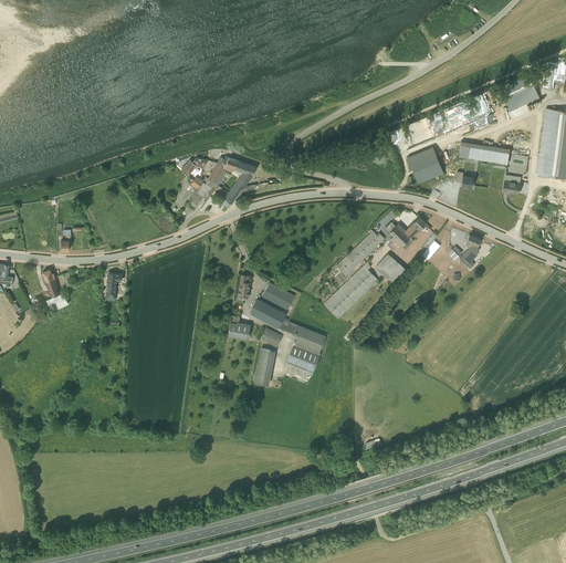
[(533,83),(540,80),(536,72),(499,87),(510,113),(541,100),(533,83)]
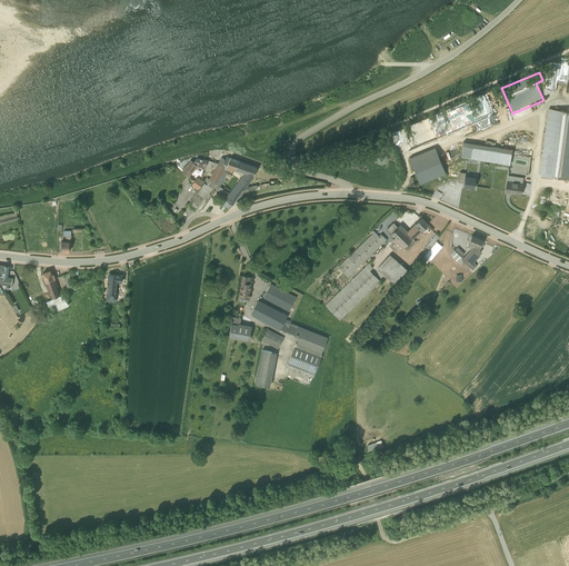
[(512,121),(532,113),(530,106),(512,113),(510,113),(512,121)]
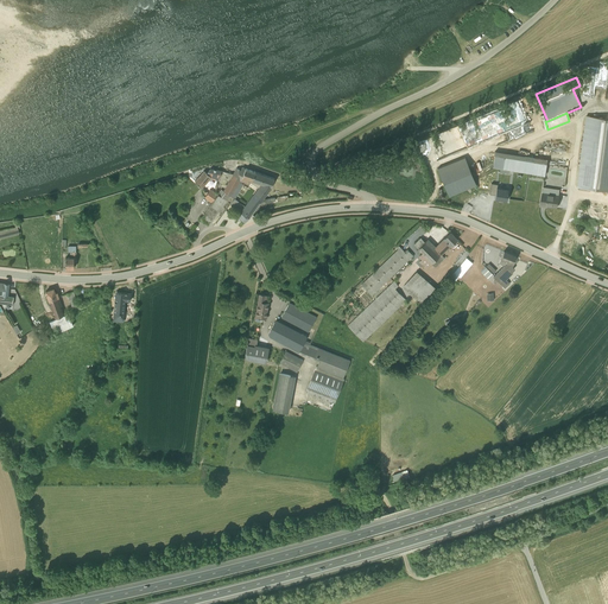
[(607,119),(587,116),(578,189),(607,192),(607,119)]
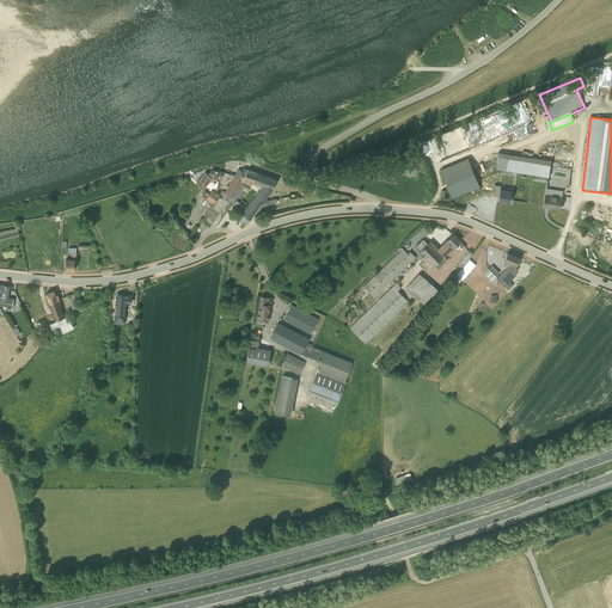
[(495,170),(549,178),(552,161),(497,153),(495,170)]
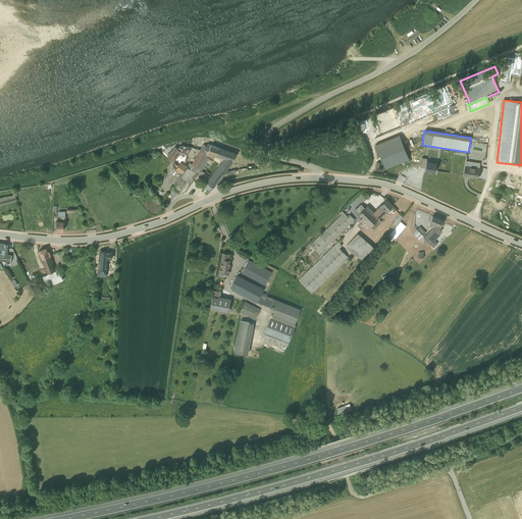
[(409,160),(399,136),(375,146),(385,169),(409,160)]
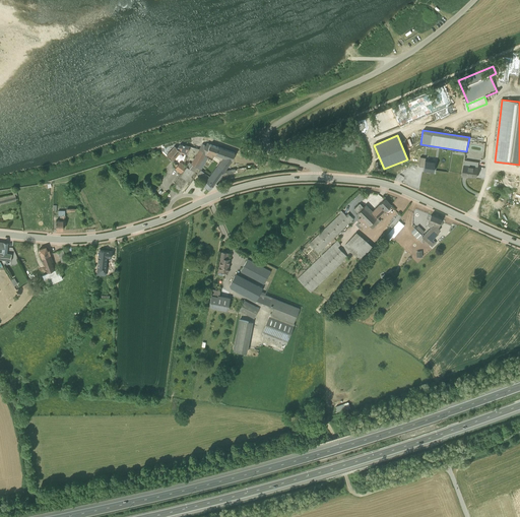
[(186,155),(189,147),(180,144),(177,148),(174,146),(166,156),(173,162),(180,153),(186,155)]
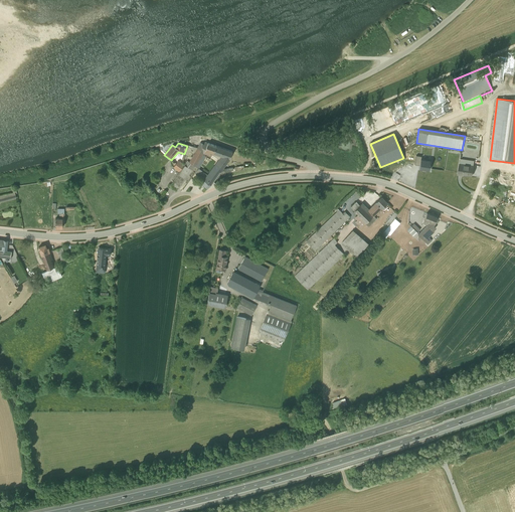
[(213,154),(216,147),(205,143),(204,145),(199,144),(197,148),(187,146),(184,155),(190,157),(170,186),(177,190),(195,167),(203,154),(209,156),(210,153),(213,154)]
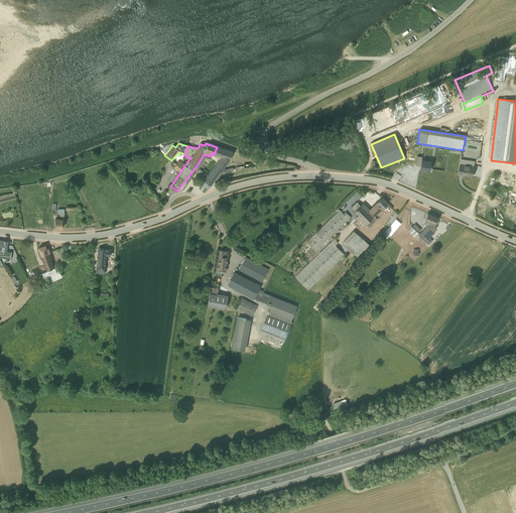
[(230,159),(233,152),(217,147),(214,154),(223,157),(204,180),(205,181),(203,185),(202,185),(208,190),(230,159)]
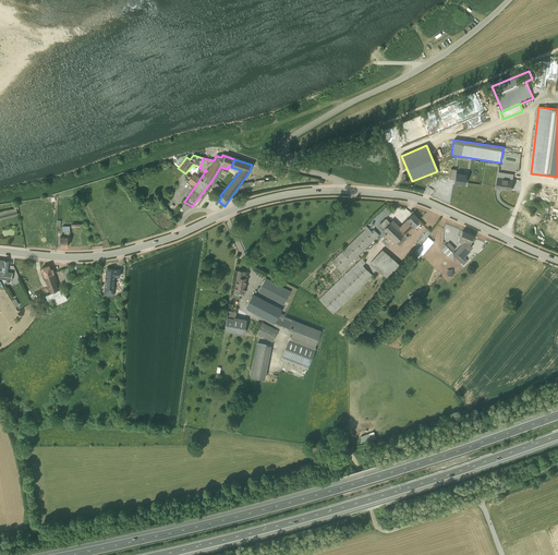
[(456,170),(450,170),(449,180),(455,180),(453,184),(464,185),(465,175),(456,173),(456,170)]
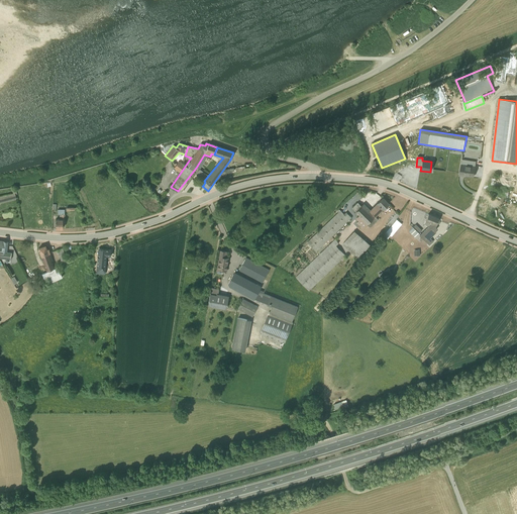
[(462,161),(459,177),(463,177),(463,176),(474,178),(477,163),(462,161)]
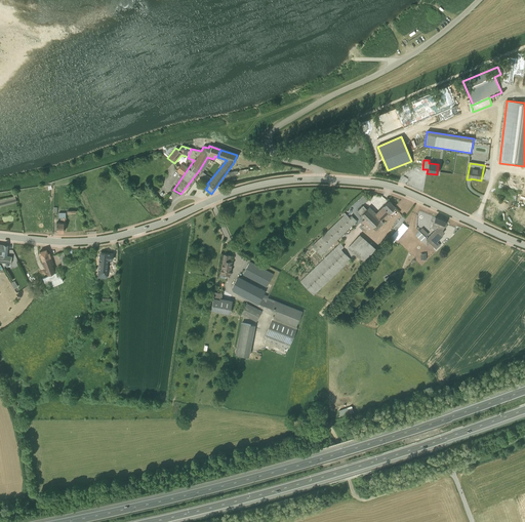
[(188,169),(182,164),(176,171),(183,176),(188,169)]
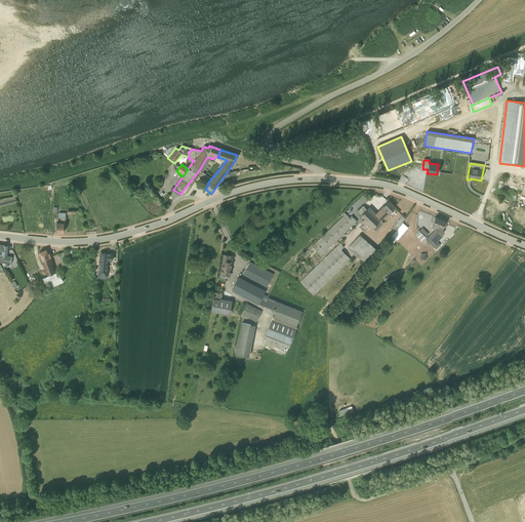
[(17,197),(16,193),(12,194),(13,198),(0,200),(0,206),(16,203),(15,198),(17,197)]
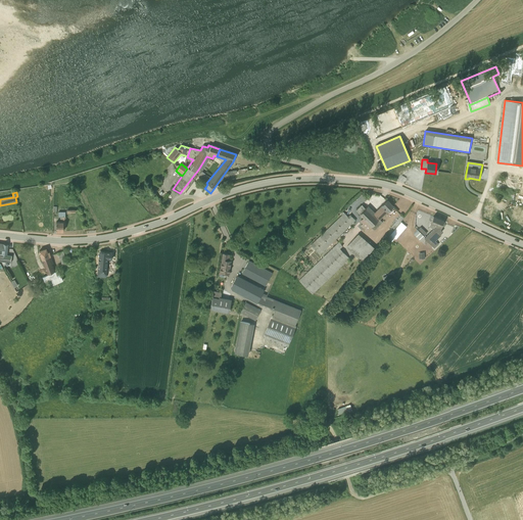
[(392,206),(387,201),(374,213),(368,206),(365,208),(361,205),(355,210),(362,219),(360,221),(361,222),(360,222),(359,225),(366,232),(371,228),(374,231),(382,223),(379,220),(392,206)]
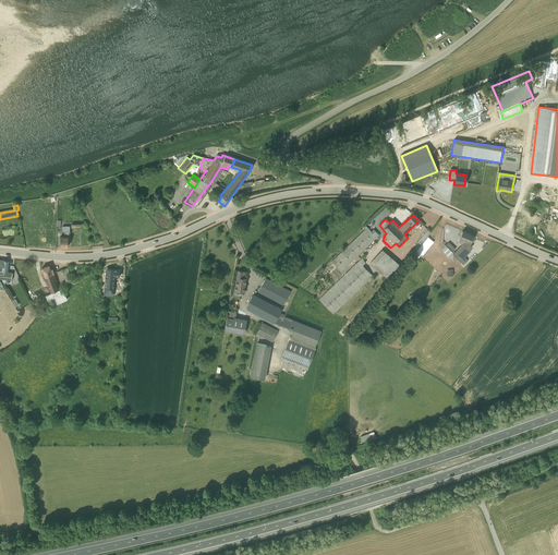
[(340,272),(341,273),(378,236),(375,231),(373,230),(371,231),(364,226),(360,230),(362,232),(331,262),(340,272)]
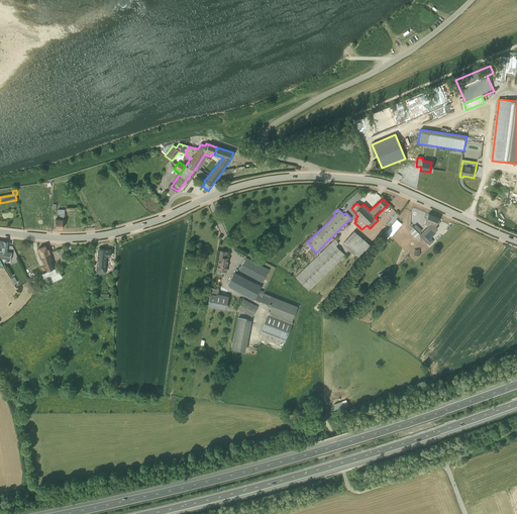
[(65,224),(65,210),(58,210),(58,215),(60,215),(60,220),(56,220),(56,229),(61,230),(62,230),(63,224),(65,224)]
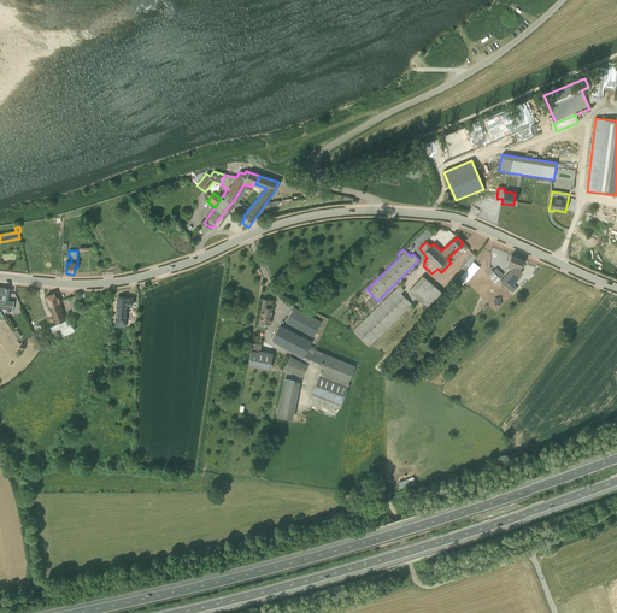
[(512,270),(500,282),(503,284),(500,287),(506,294),(510,292),(512,294),(517,289),(513,286),(517,282),(521,278),(518,277),(522,273),(519,272),(523,261),(511,257),(506,267),(512,270)]
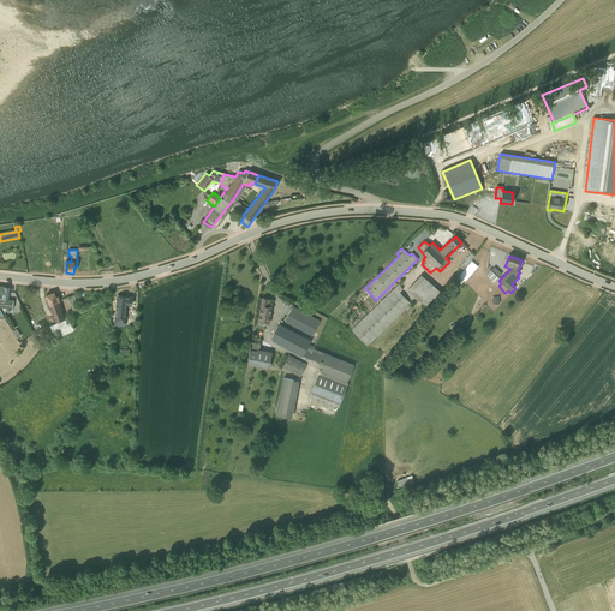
[(471,262),(455,281),(460,285),(464,281),(465,282),(478,268),(478,267),(471,262)]
